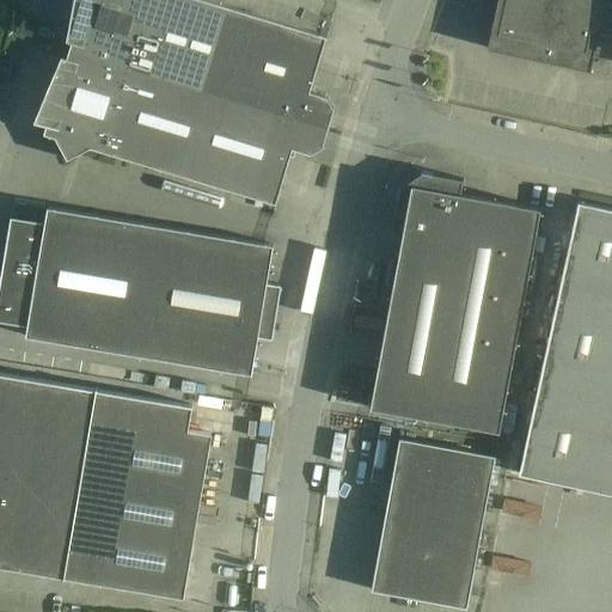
[(68,49),(201,90),(226,6),(206,0),(75,0),(73,14),(79,17),(68,49)]
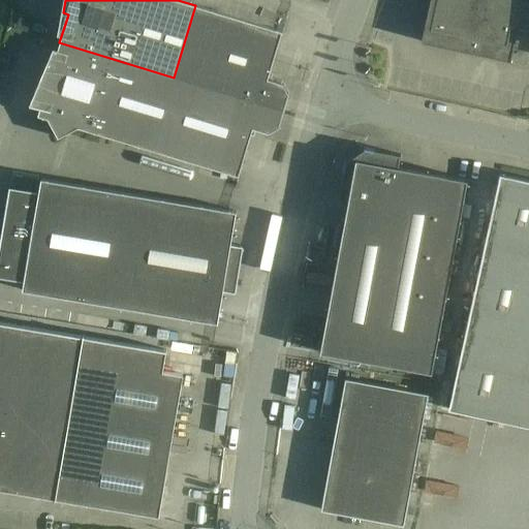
[(528,0),(430,0),(421,41),(510,61),(518,28),(528,30),(528,0)]
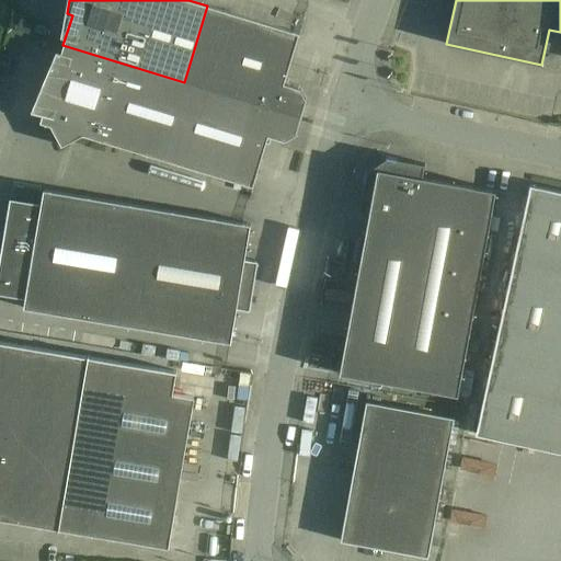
[(184,82),(300,117),(306,99),(300,89),(283,83),(298,33),(207,6),(184,82)]
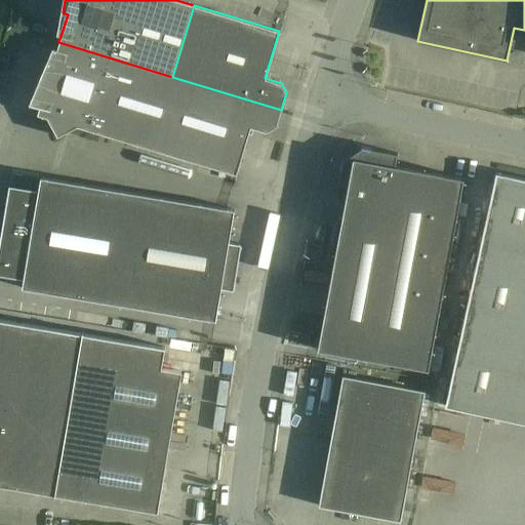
[(172,77),(58,42),(50,71),(46,69),(40,83),(46,84),(37,114),(47,117),(57,136),(76,125),(236,174),(250,127),(266,131),(276,126),(281,110),(172,77)]
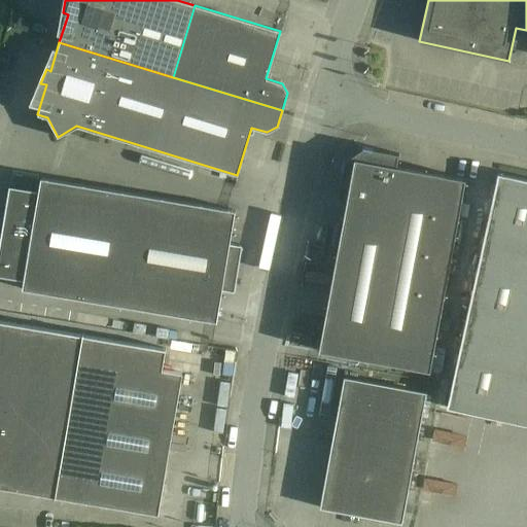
[(347,199),(318,350),(430,372),(465,179),(396,166),(399,154),(373,149),(362,147),(362,148),(362,150),(346,162),(345,161),(343,161),(341,171),(337,197),(347,199)]
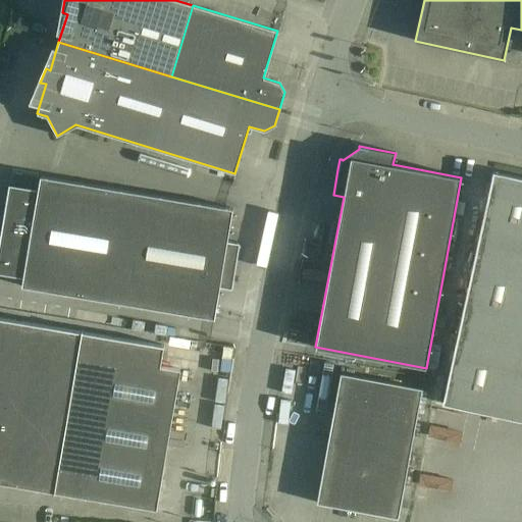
[(442,403),(442,404),(521,420),(521,177),(492,171),(491,176),(492,176),(448,379),(444,399),(444,398),(442,403)]
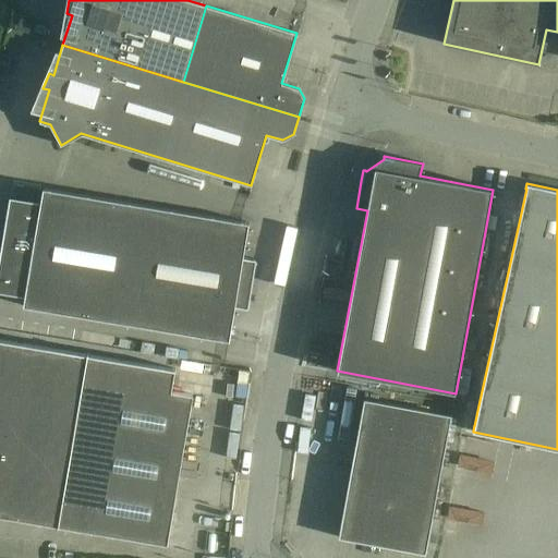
[(10,197),(0,256),(0,291),(24,295),(23,306),(229,341),(235,306),(247,308),(256,259),(243,257),(249,223),(43,189),(40,203),(10,197)]
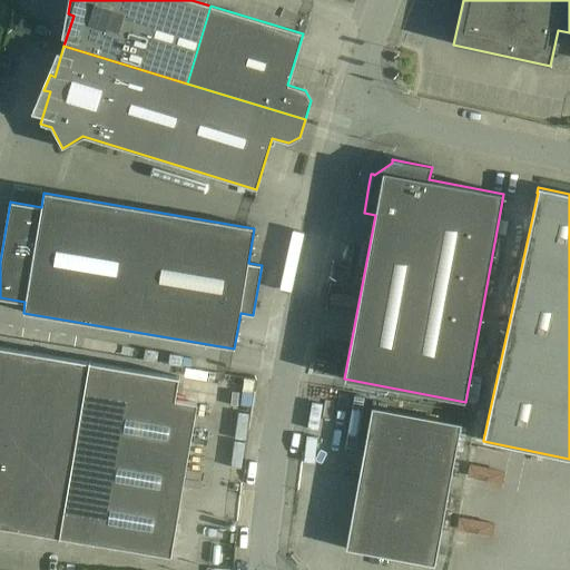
[(0,346),(0,527),(59,537),(59,539),(60,539),(60,537),(170,556),(197,403),(175,400),(179,377),(90,362),(90,361),(89,361),(89,362),(0,346)]
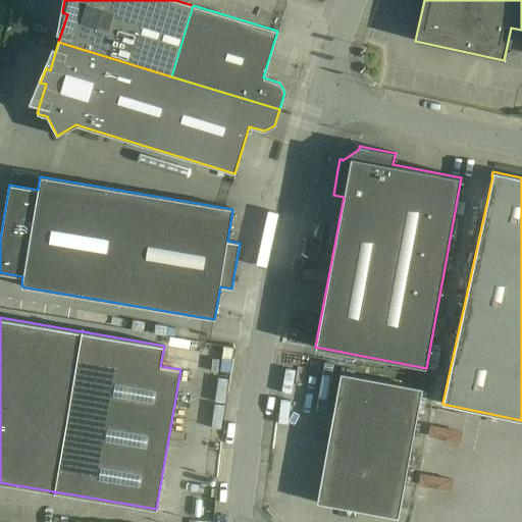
[(341,373),(316,503),(399,518),(422,388),(341,373)]
